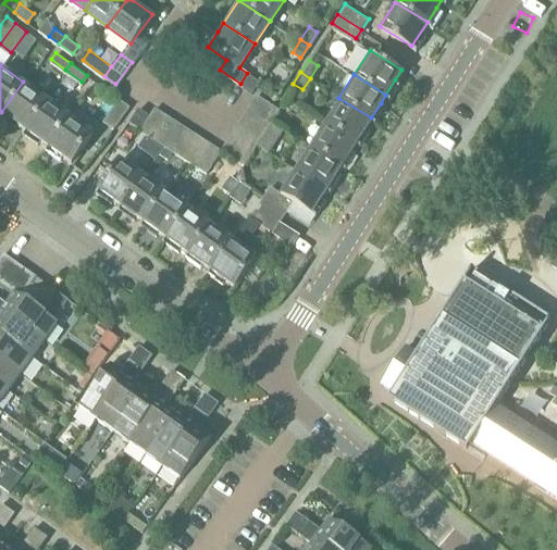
[(23,128),(46,98),(23,82),(1,112),(23,128)]
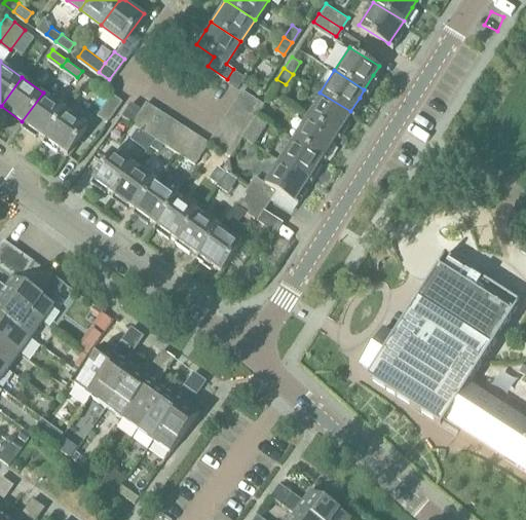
[(234,98),(256,111),(263,101),(240,87),(234,98)]
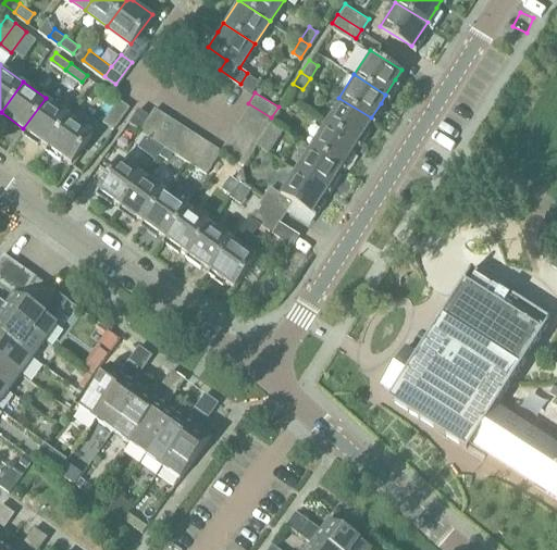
[(113,125),(128,104),(118,97),(102,117),(113,125)]
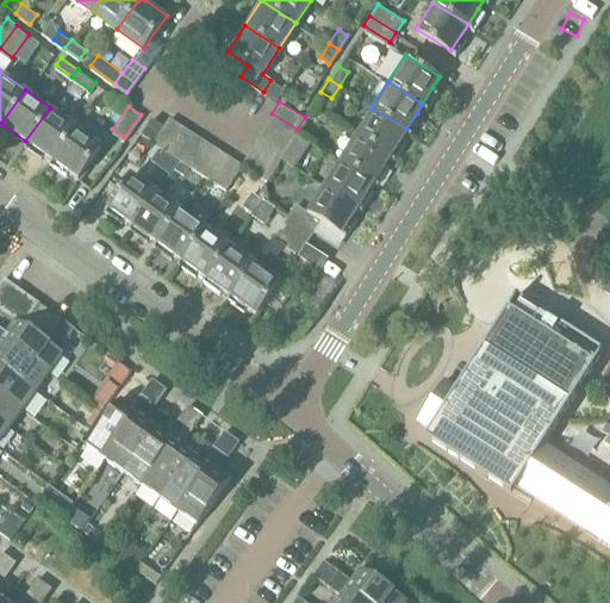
[(50,159),(74,124),(50,107),(25,141),(50,159)]
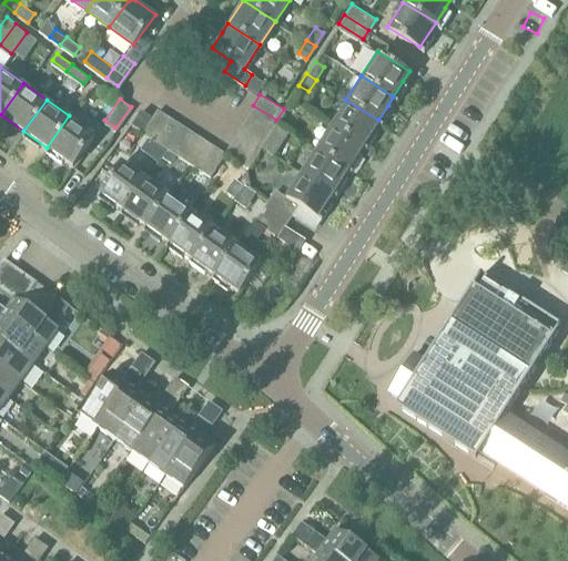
[(363,143),(378,120),(345,100),(331,123),(363,143)]
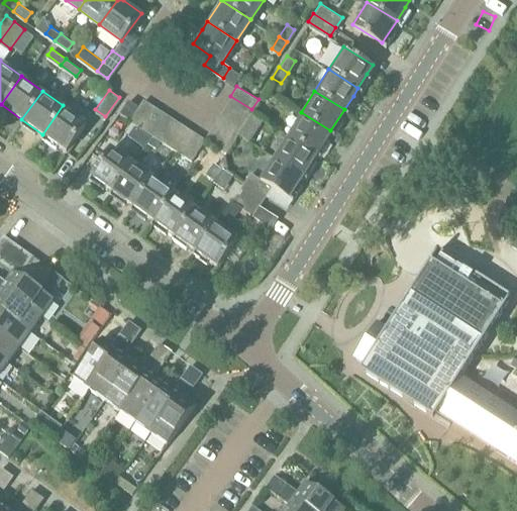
[(245,120),(251,109),(230,96),(223,106),(245,120)]
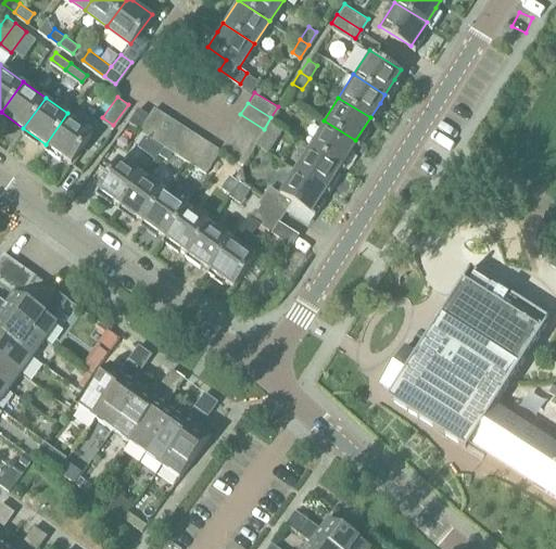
[(150,135),(164,112),(153,104),(138,128),(150,135)]
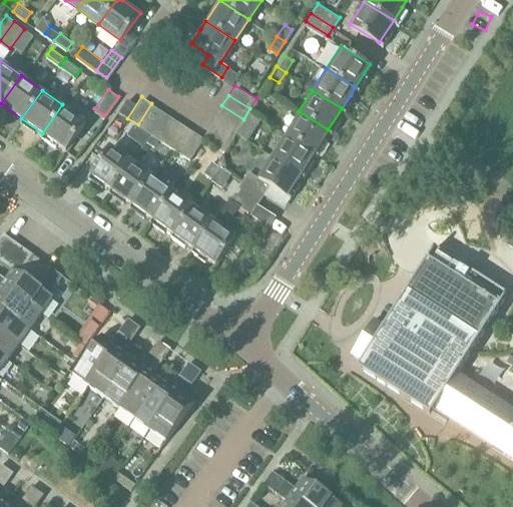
[(126,116),(134,104),(126,98),(117,111),(126,116)]
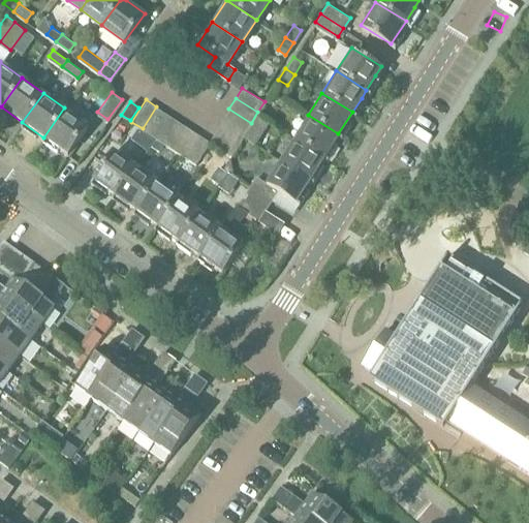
[(153,135),(167,113),(156,106),(143,128),(153,135)]
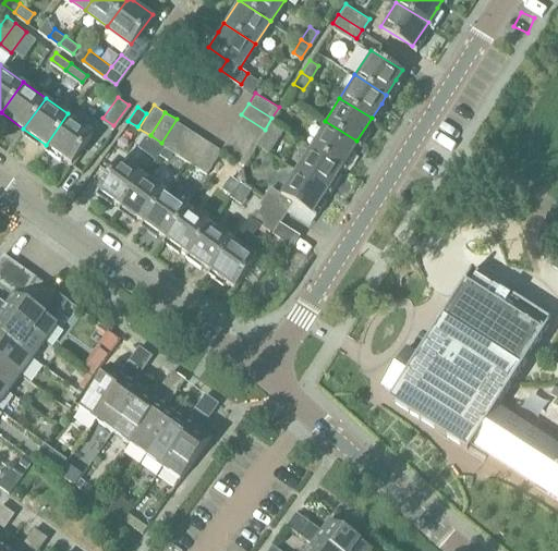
[(68,113),(46,145),(69,161),(92,131),(68,113)]
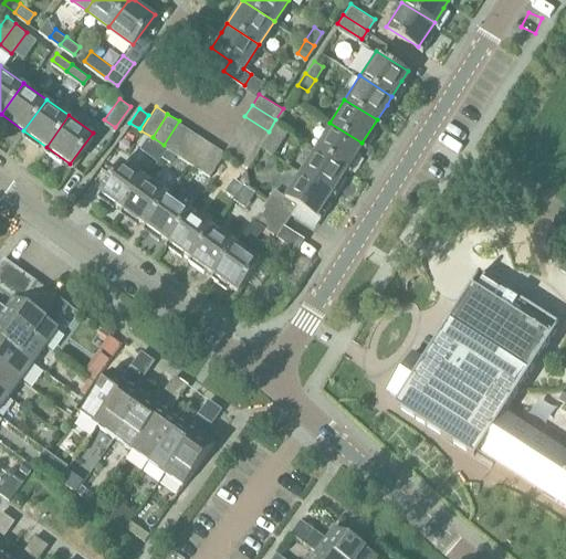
[(261,143),(269,132),(244,116),(238,127),(261,143)]
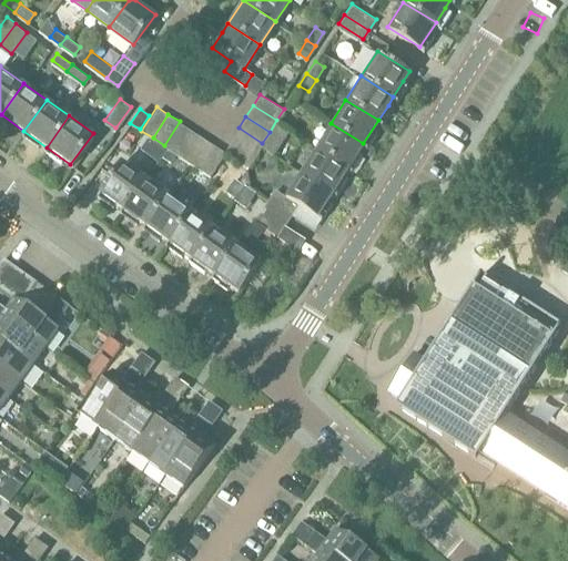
[(175,152),(191,129),(180,121),(164,145),(175,152)]
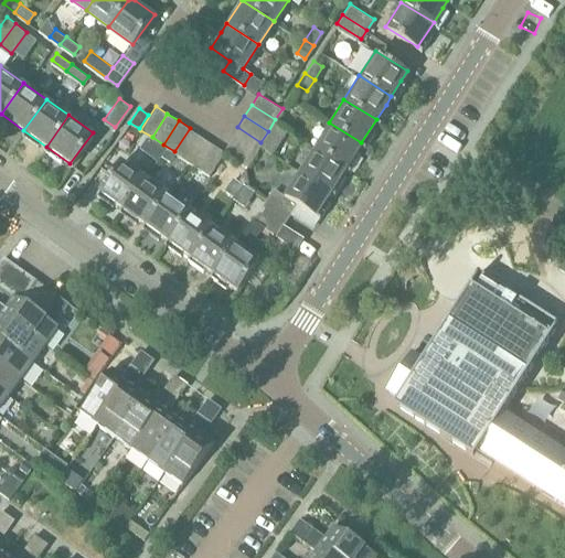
[(355,151),(361,142),(329,122),(313,146),(347,167),(355,151)]
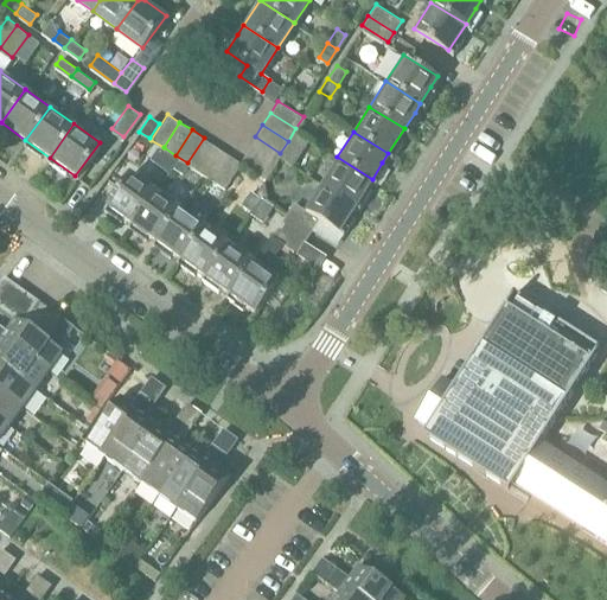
[(273,165),(280,153),(255,136),(248,148),(273,165)]
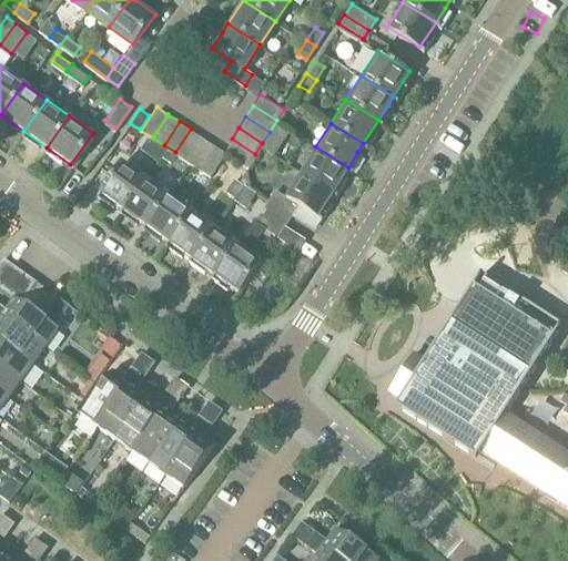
[(186,160),(202,135),(191,129),(175,152),(186,160)]
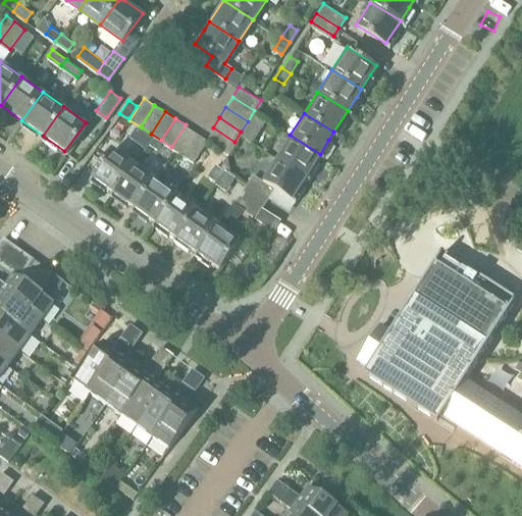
[(181,153),(196,132),(186,124),(171,147),(181,153)]
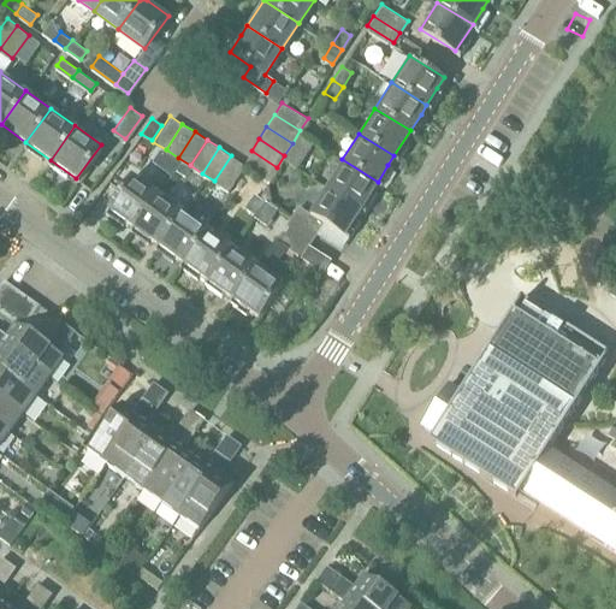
[(268,179),(277,167),(252,151),(243,163),(268,179)]
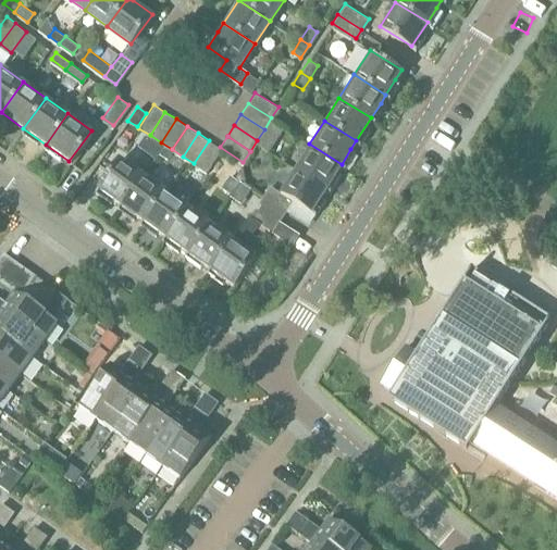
[(205,171),(220,147),(209,140),(194,163),(205,171)]
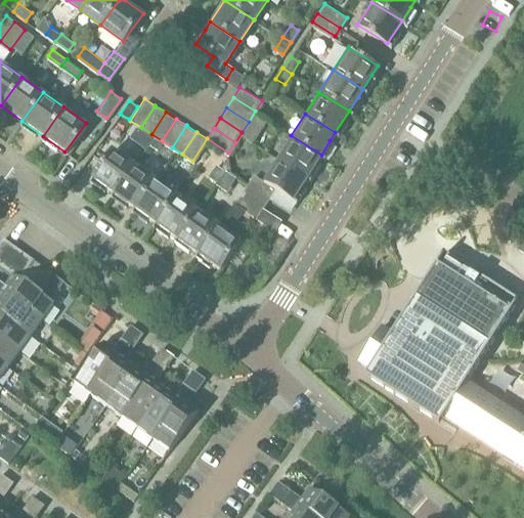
[(307,176),(321,155),(291,135),(276,157),(307,176)]
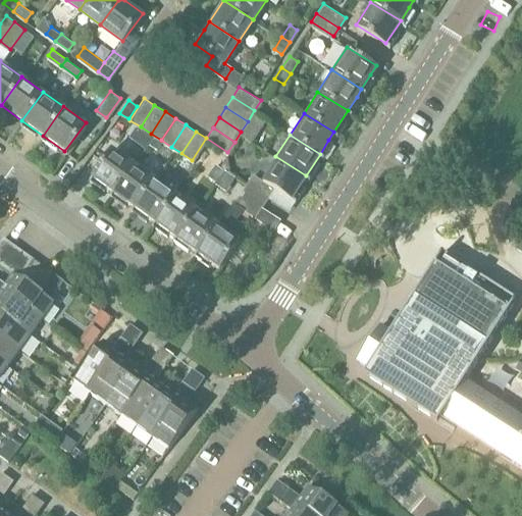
[(111,192),(133,162),(110,147),(89,175),(111,192)]
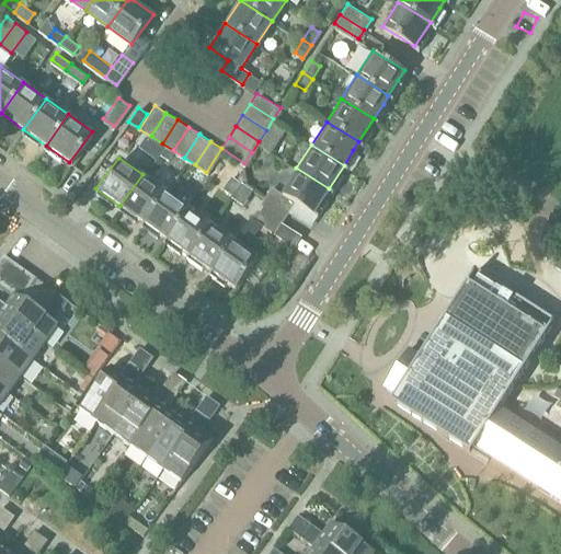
[(313,214),(329,188),(296,168),(281,193),(271,186),(264,196),(288,212),(295,202),(313,214)]
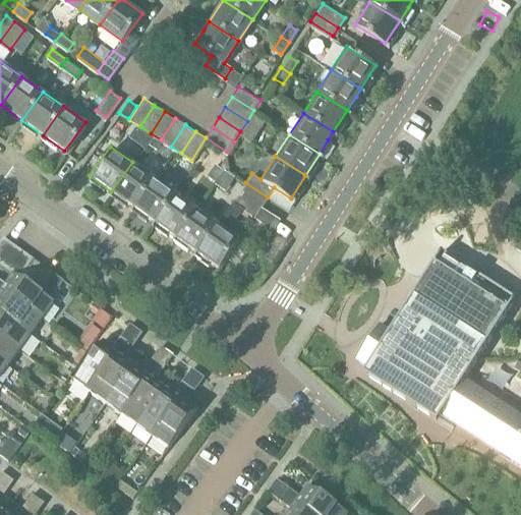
[(132,207),(153,177),(132,162),(111,191),(132,207)]
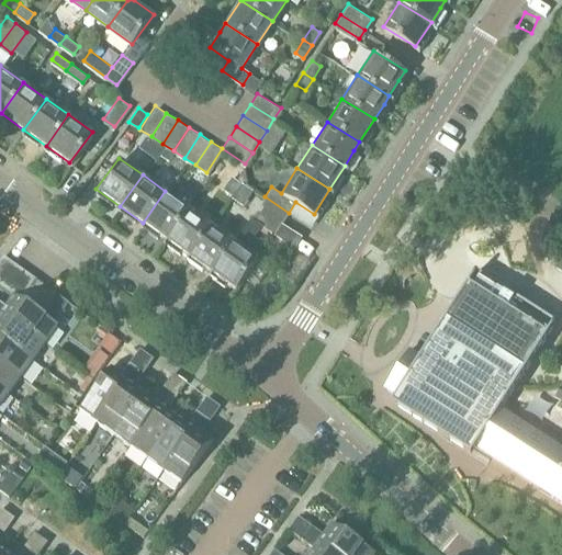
[(165,238),(188,207),(165,191),(143,223),(165,238)]
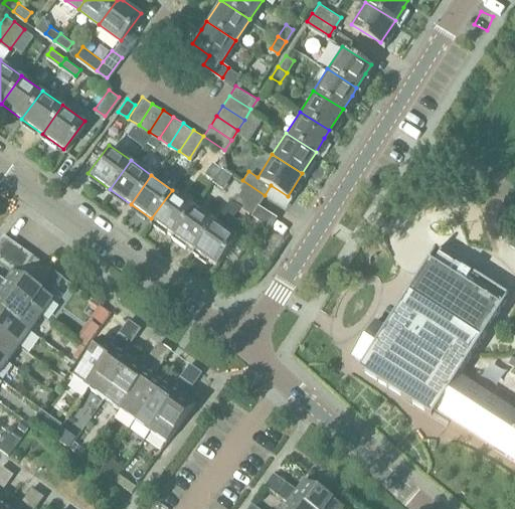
[(259,204),(265,195),(242,180),(235,190),(259,204)]
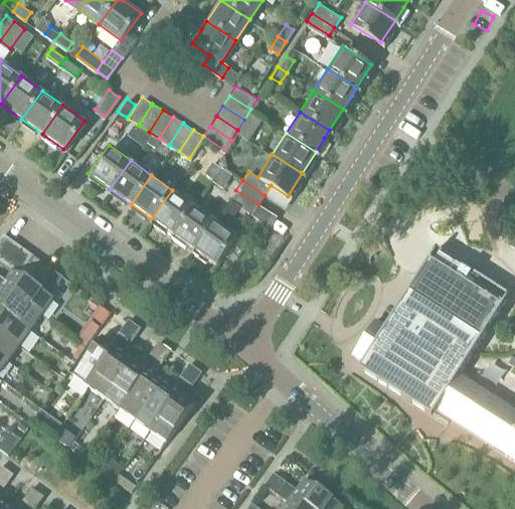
[(172,233),(192,205),(172,190),(151,218),(172,233)]
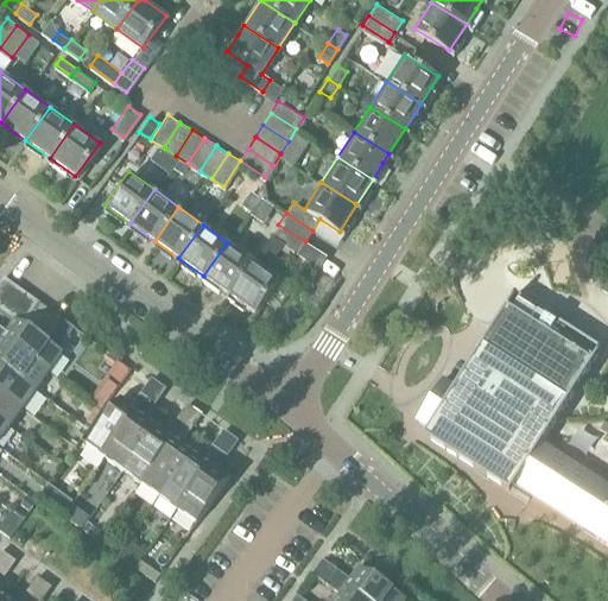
[(298,252),(305,241),(278,225),(272,235),(253,260),(252,259),(227,293),(244,304),(254,311),(278,278),(266,270),(285,244),(298,252)]
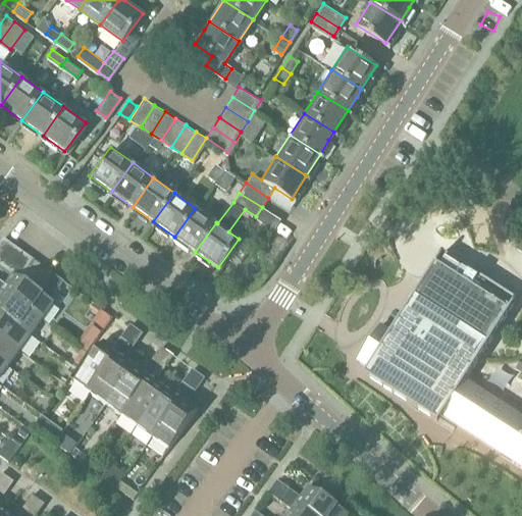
[(195,252),(216,222),(195,208),(174,237),(195,252)]
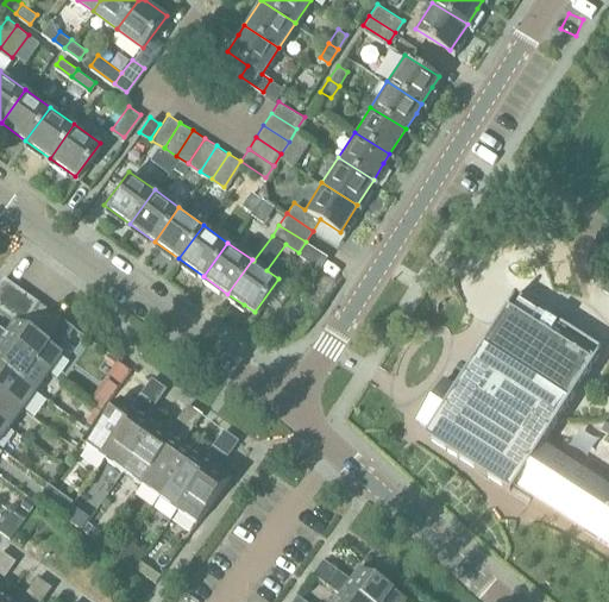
[(0,307),(0,308),(18,284),(6,276),(0,283),(0,307)]
